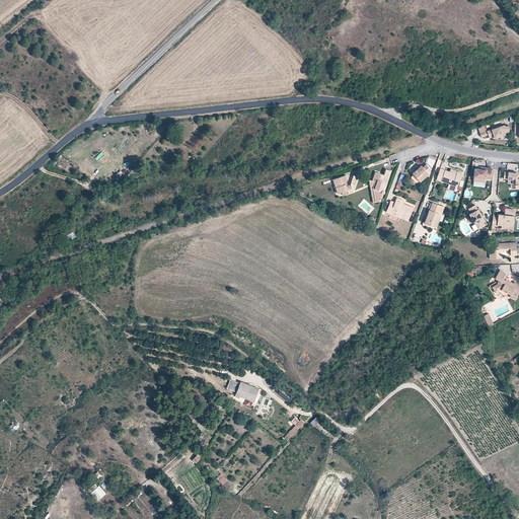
[(506,128),(505,126),(487,132),(485,125),(477,128),(482,138),(489,136),(490,140),(495,138),(495,140),(503,137),(510,137),(510,130),(508,126),(506,128)]
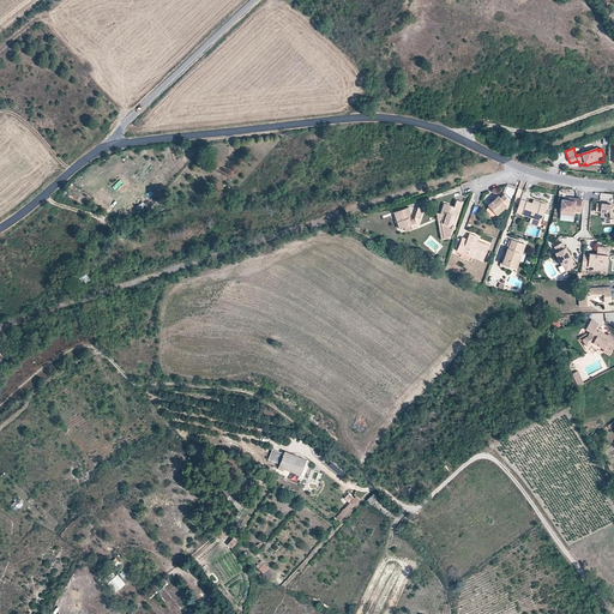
[(489,208),(495,214),(498,215),(507,205),(505,204),(509,200),(504,194),(500,198),(498,196),(488,205),(489,208)]
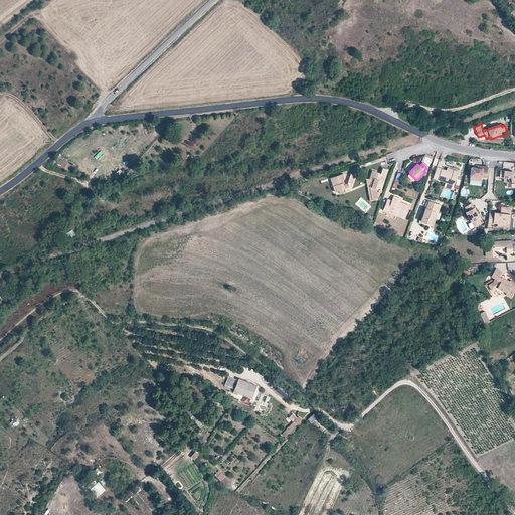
[(483,169),(478,168),(472,168),(470,180),(482,181),(482,178),(487,178),(488,167),(483,166),(483,169)]
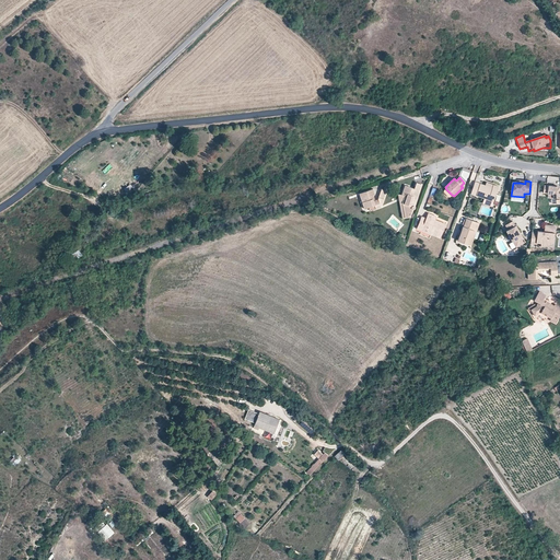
[(403,203),(405,218),(409,217),(412,209),(413,209),(415,208),(416,207),(413,205),(421,185),(416,183),(415,189),(405,186),(401,196),(405,197),(403,203)]
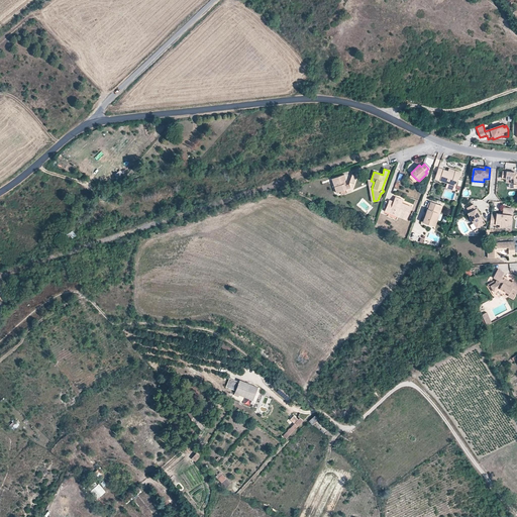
[(439,169),(435,180),(448,184),(456,187),(461,173),(456,172),(455,175),(448,173),(439,169)]
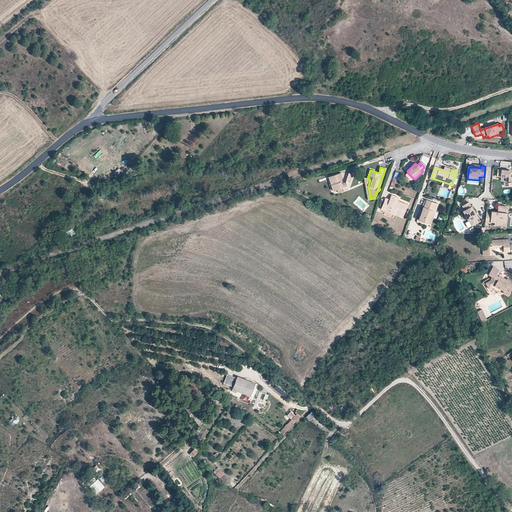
[(511,173),(511,174),(511,173),(507,173),(507,172),(498,171),(497,178),(501,178),(506,179),(506,182),(505,182),(505,188),(511,187),(511,182),(511,183),(511,182),(511,173)]
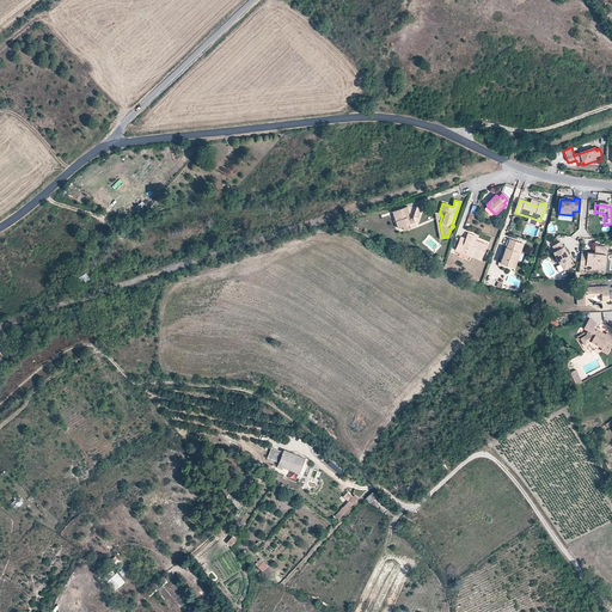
[(410,224),(411,228),(416,226),(422,208),(417,207),(414,218),(408,220),(407,216),(409,215),(408,213),(410,212),(408,207),(395,210),(397,216),(395,218),(398,227),(403,226),(410,224)]
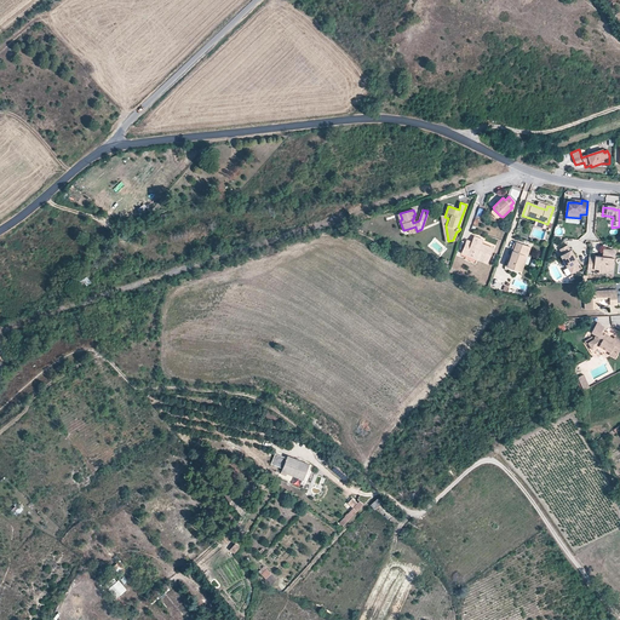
[(493,248),(482,244),(472,240),(472,242),(466,240),(461,253),(468,256),(468,253),(488,262),(493,248)]
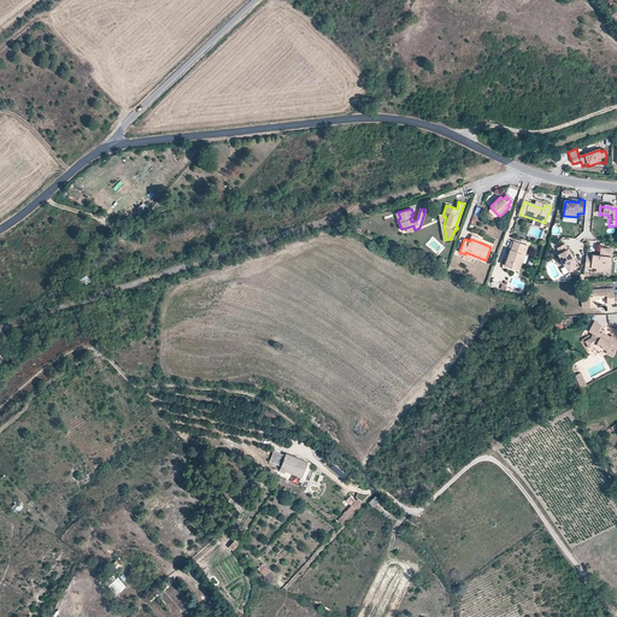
[(522,254),(524,256),(528,246),(513,241),(513,242),(511,247),(509,254),(506,259),(504,265),(517,270),(522,254)]
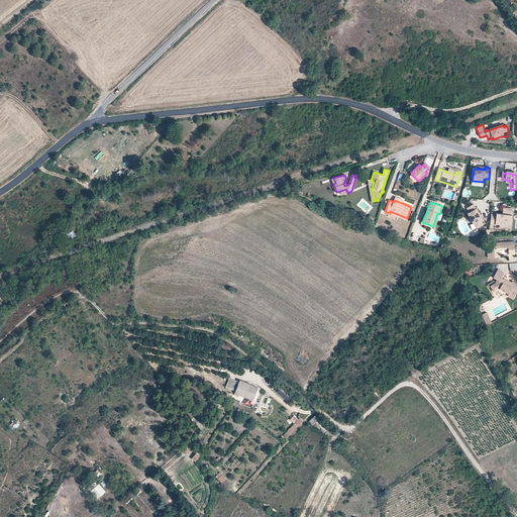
[(469,212),(467,213),(473,222),(476,227),(483,224),(480,218),(479,216),(480,215),(476,208),(473,204),(467,207),(469,212)]
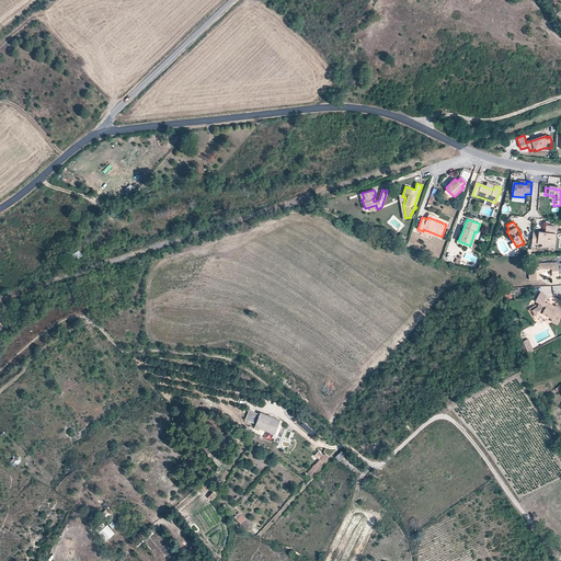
[(540,233),(535,233),(534,245),(539,245),(539,244),(544,244),(544,248),(546,248),(548,248),(550,248),(551,247),(553,245),(553,243),(556,243),(558,228),(556,227),(547,226),(547,233),(547,235),(545,235),(545,232),(540,232),(540,233)]
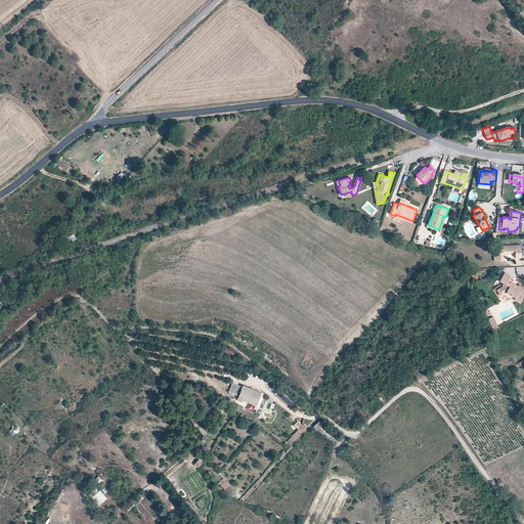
[(411,223),(412,221),(395,214),(395,216),(411,223)]
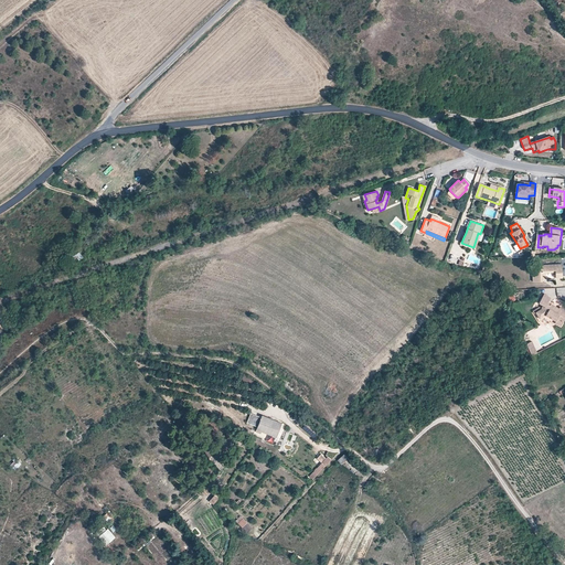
[(541,272),(534,272),(534,283),(543,281),(546,273),(547,272),(556,272),(556,273),(556,279),(563,279),(562,264),(543,265),(541,272)]
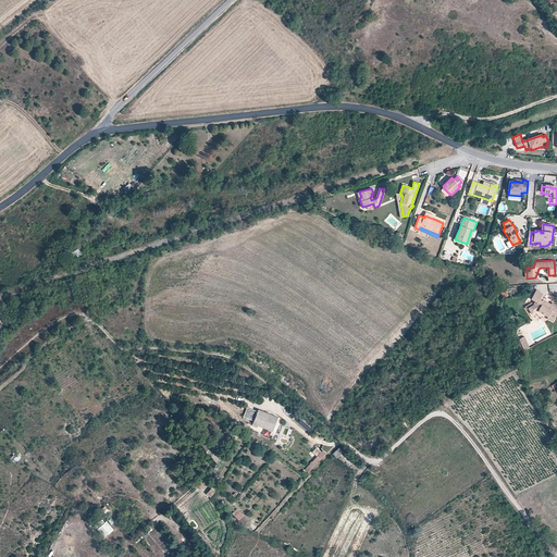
[(528,308),(532,314),(537,310),(548,317),(547,318),(553,321),(556,313),(556,305),(553,302),(552,305),(543,299),(543,301),(540,299),(543,294),(536,289),(531,299),(535,300),(533,302),(525,307),(527,309),(528,308)]
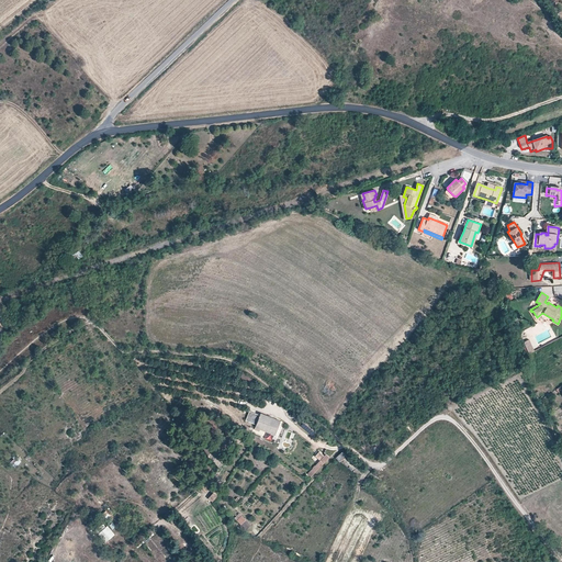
[(58,306),(63,313),(67,310),(62,303),(58,306)]
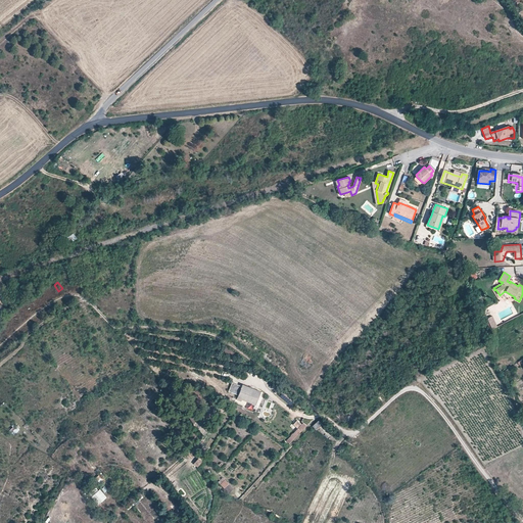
[(487,319),(492,329),(497,327),(492,316),(487,319)]
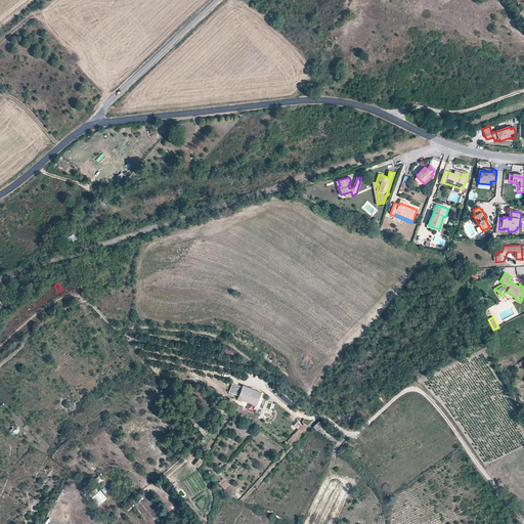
[(237,396),(242,387),(232,384),(229,393),(237,396)]
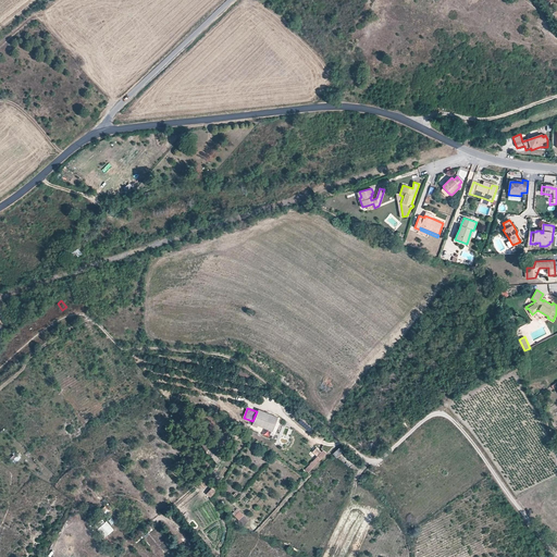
[(281,418),(261,409),(255,422),(273,432),(281,418)]
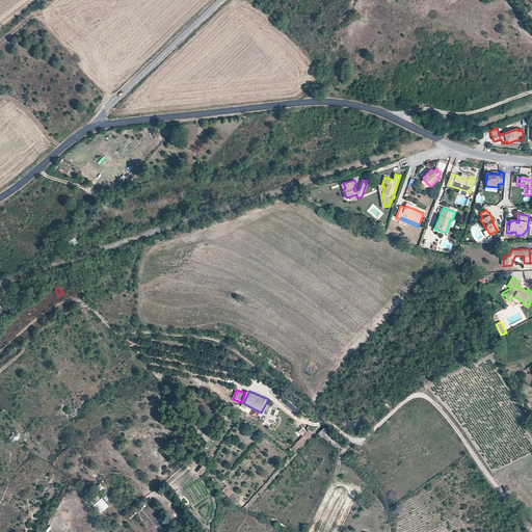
[(309,430),(307,432),(302,428),(298,432),(303,436),(291,449),(295,453),(312,433),(309,430)]
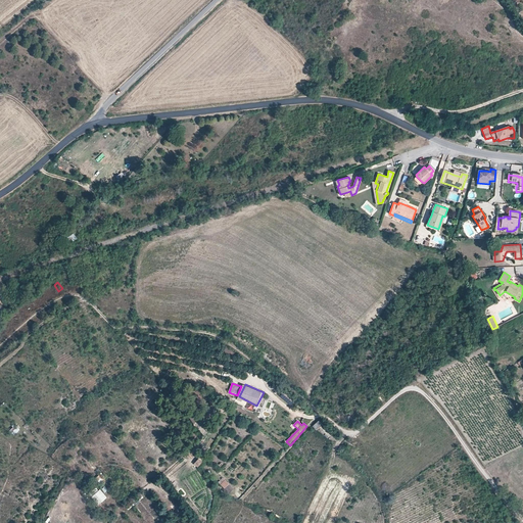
[(313,427),(316,430),(322,424),(319,421),(313,427)]
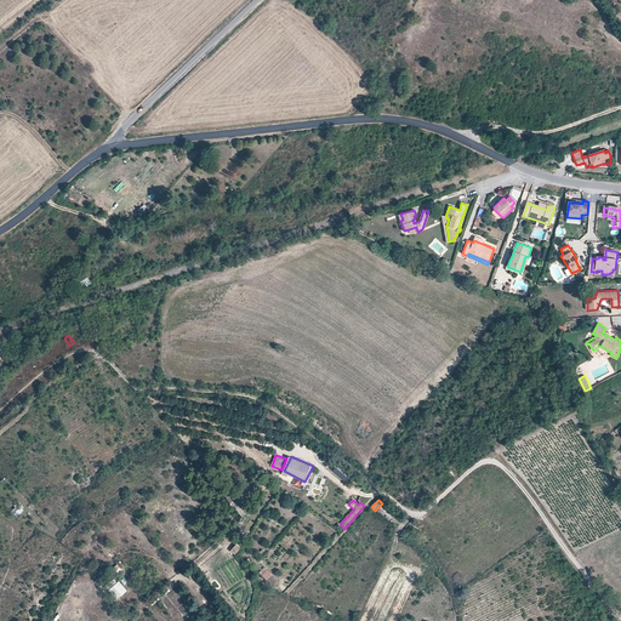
[(272,585),(278,580),(271,574),(266,579),(272,585)]
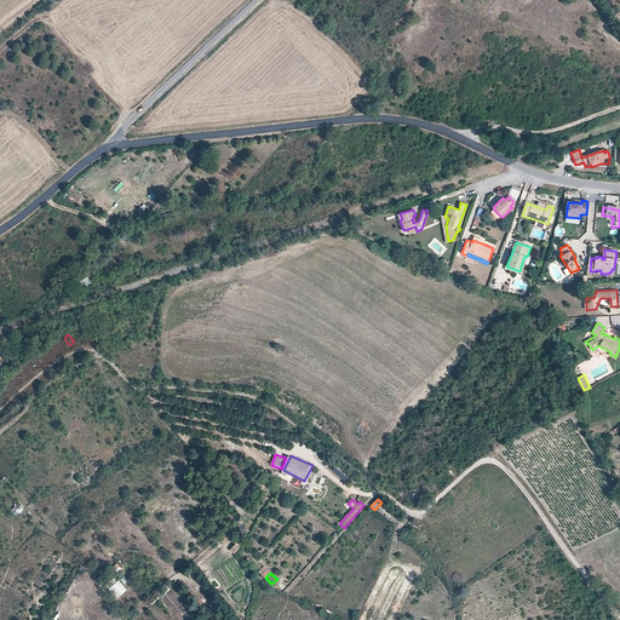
[(127,591),(119,581),(109,590),(118,600),(127,591)]
